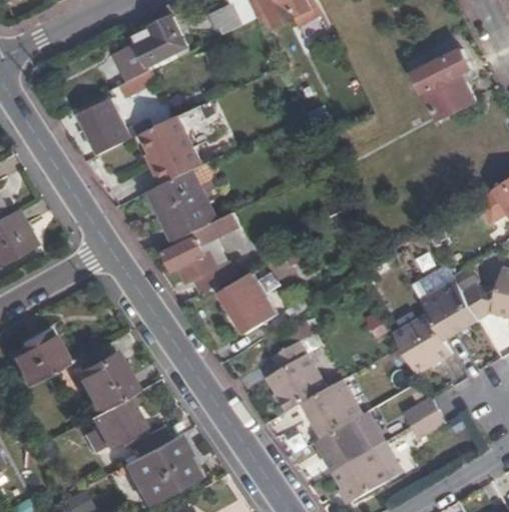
[(253,16),(245,0),(229,0),(240,22),(253,16)]
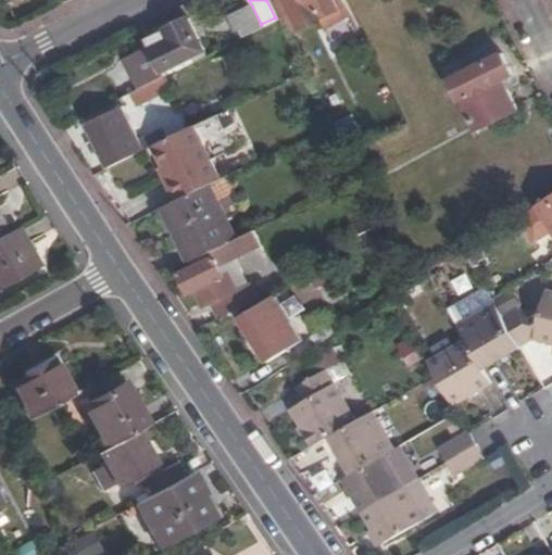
[(283,35),(342,3),(341,0),(266,0),(275,17),(283,35)]
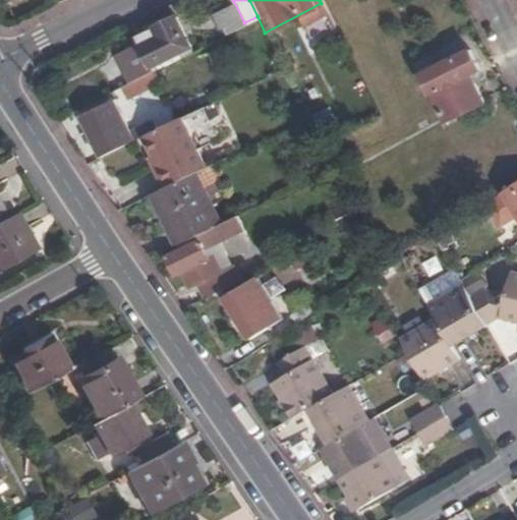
[(214,29),(238,16),(231,1),(207,13),(214,29)]
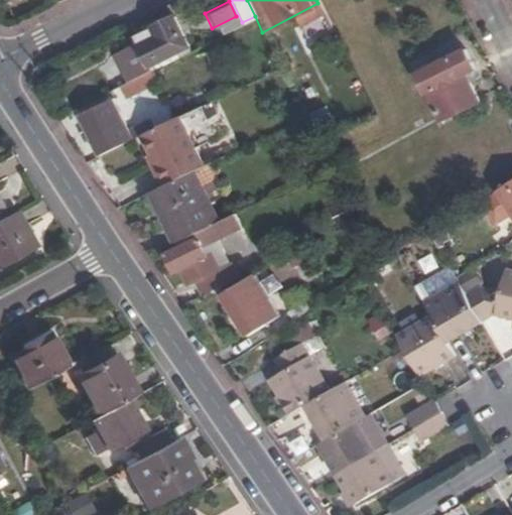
[(151,24),(151,26),(155,34),(140,41),(137,43),(139,46),(147,63),(184,44),(170,15),(151,24)]
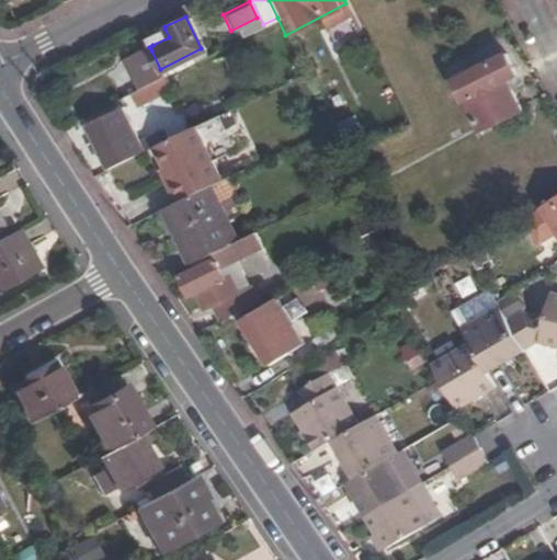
[(169,37),(165,29),(149,36),(152,45),(169,37)]
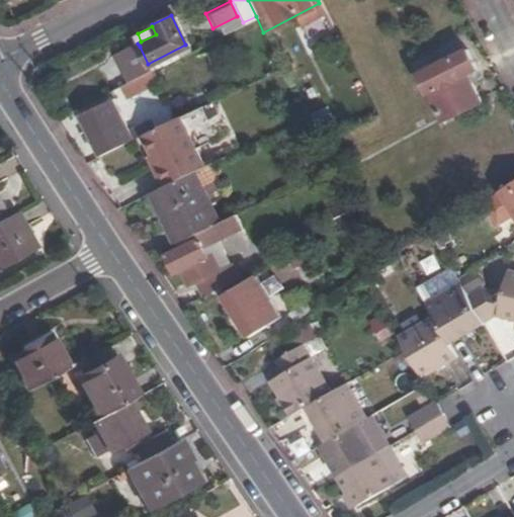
[(140,68),(148,64),(140,47),(132,50),(140,68)]
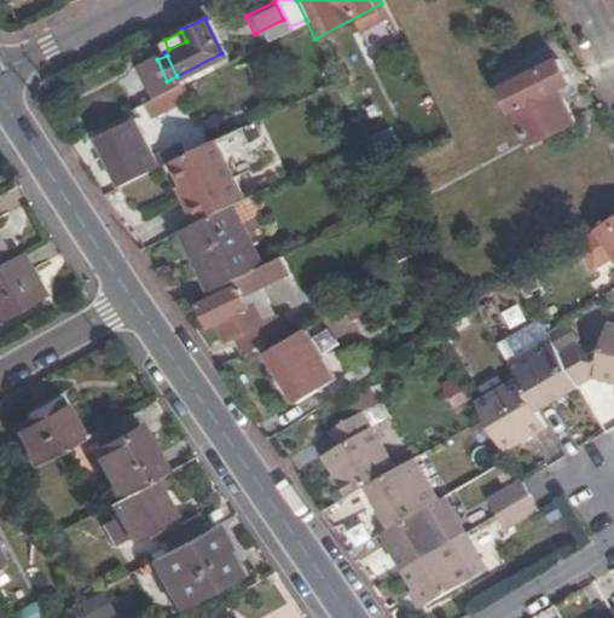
[(525,151),(572,127),(560,103),(572,97),(557,69),(498,98),(525,151)]
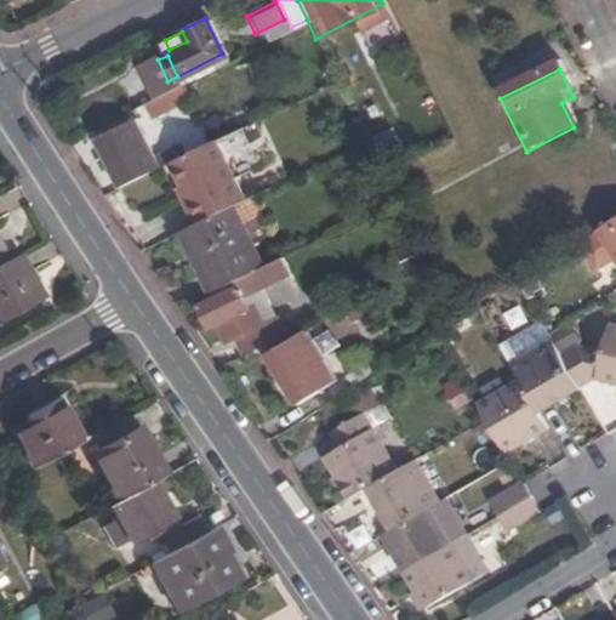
[(181,81),(142,100),(147,111),(186,94),(181,81)]
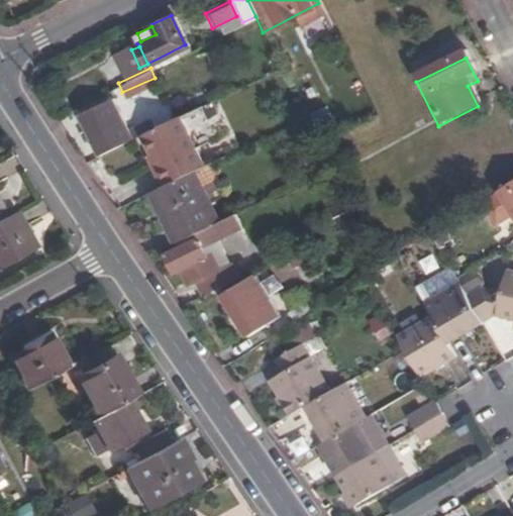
[(76,114),(96,156),(108,149),(137,135),(140,134),(154,127),(148,118),(126,129),(110,97),(76,114)]
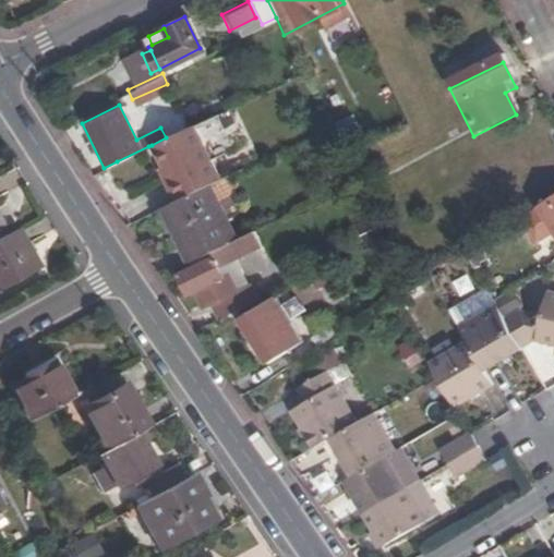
[(218,179),(192,125),(166,137),(152,145),(167,177),(163,179),(173,201),(214,181),(218,179)]
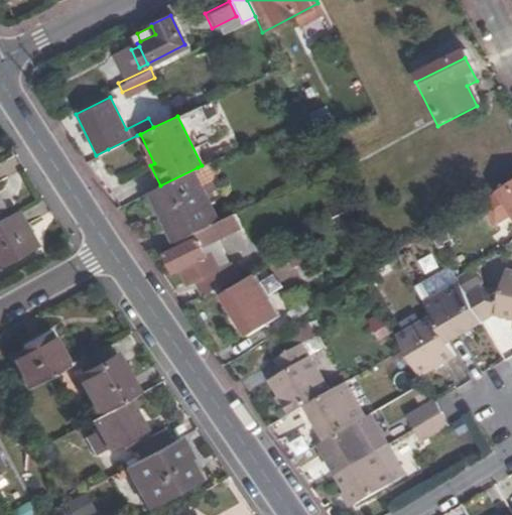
[(198,167),(160,185),(150,190),(174,241),(193,232),(222,218),(198,167)]
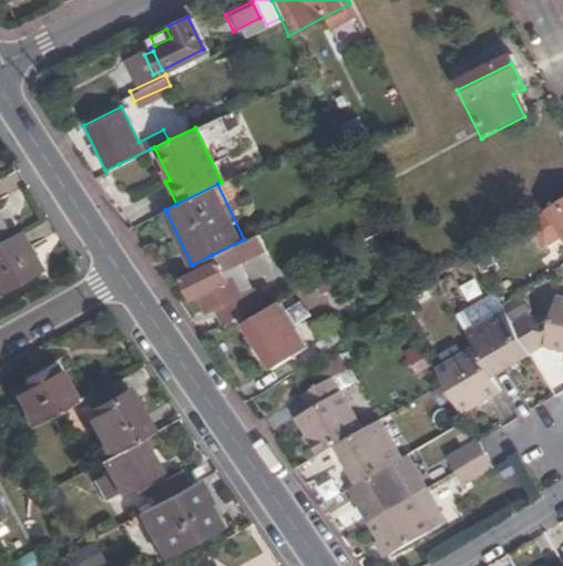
[(562,197),(545,208),(549,214),(562,204),(562,197)]
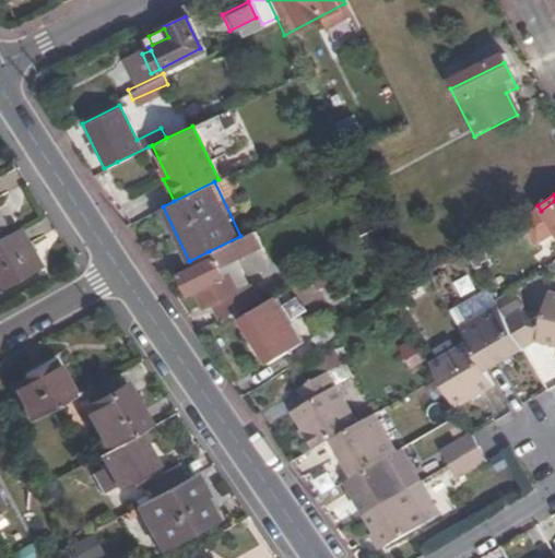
[(554,201),(541,211),(554,232),(554,201)]
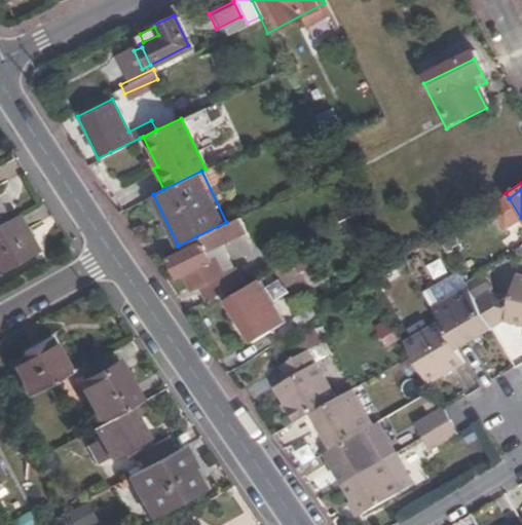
[(0,266),(30,250),(10,215),(0,221),(0,266)]
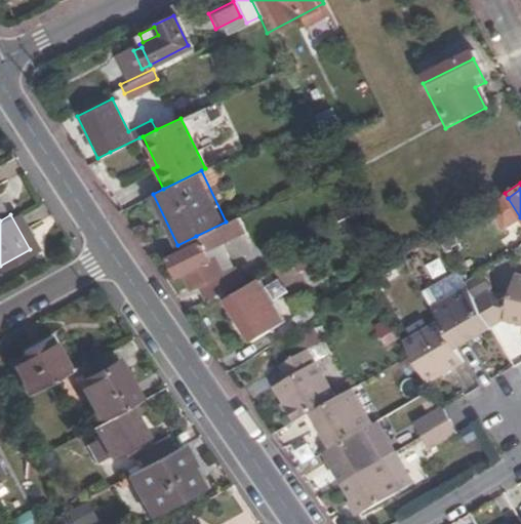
[(206,300),(239,284),(230,269),(222,273),(213,257),(207,260),(203,251),(238,234),(230,219),(226,222),(196,236),(198,241),(163,258),(173,278),(181,274),(184,280),(190,277),(195,287),(198,286),(206,300)]
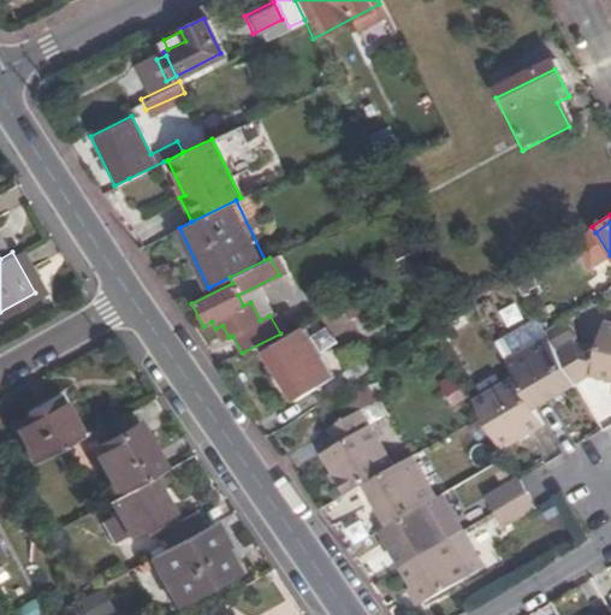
[(534,287),(525,271),(512,278),(522,295),(534,287)]
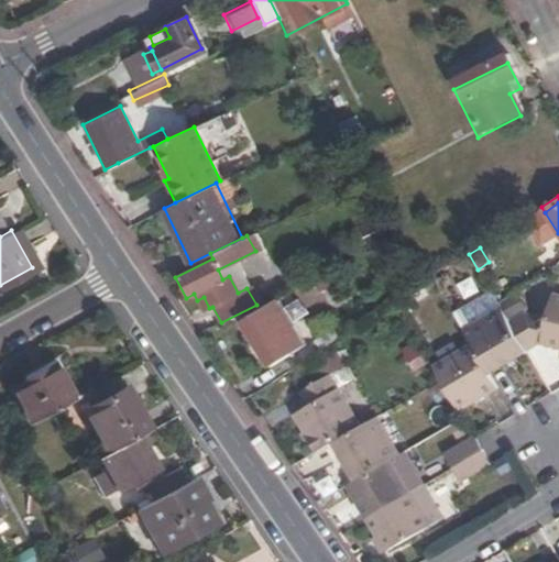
[(331,287),(325,274),(310,282),(317,294),(331,287)]
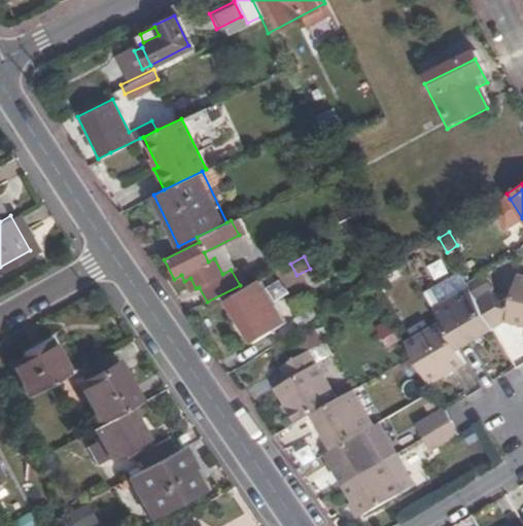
[(464,282),(458,271),(422,291),(431,306),(466,285),(464,282)]
